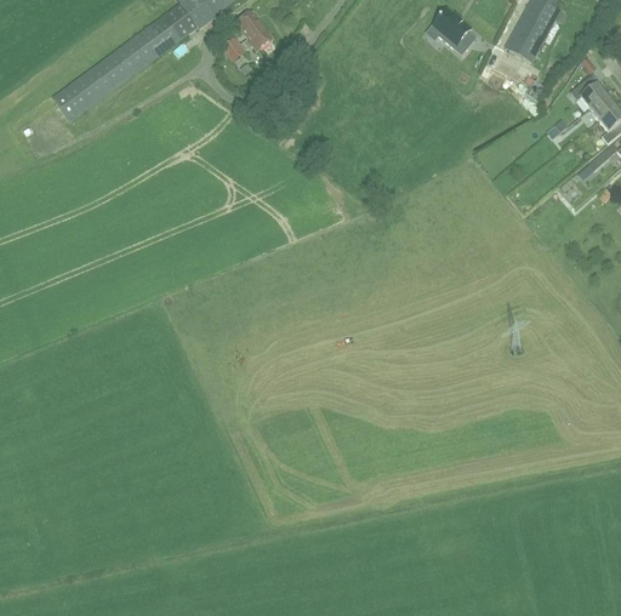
[(178,0),(180,1),(163,13),(52,95),(72,120),(181,39),(198,27),(200,28),(217,15),(215,13),(233,0),(178,0)]
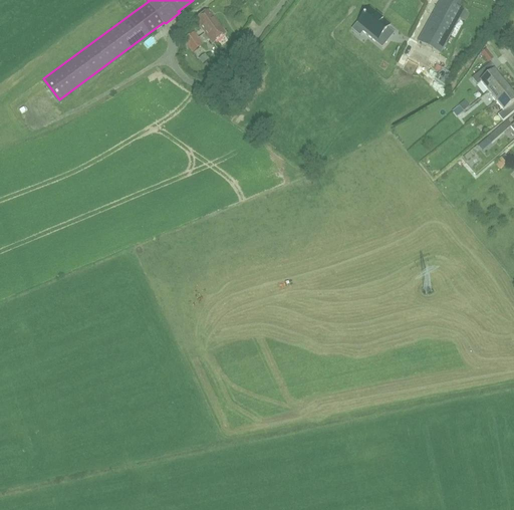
[(439,0),(418,39),(440,51),(464,7),(460,5),(461,0),(439,0)]
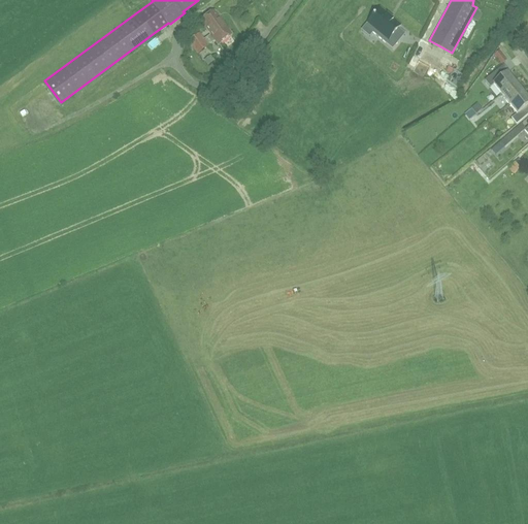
[(399,38),(392,33),(400,23),(380,5),(368,20),(375,26),(373,29),(392,45),(399,38)]
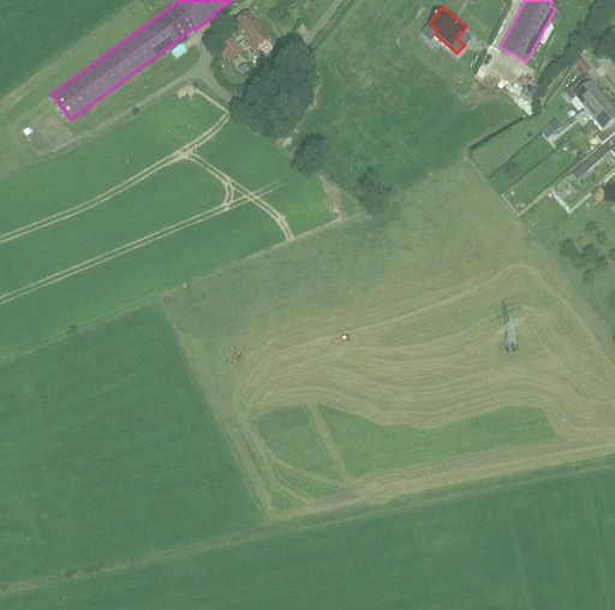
[(234,22),(246,36),(237,43),(243,49),(251,43),(255,48),(270,37),(250,10),(234,22)]
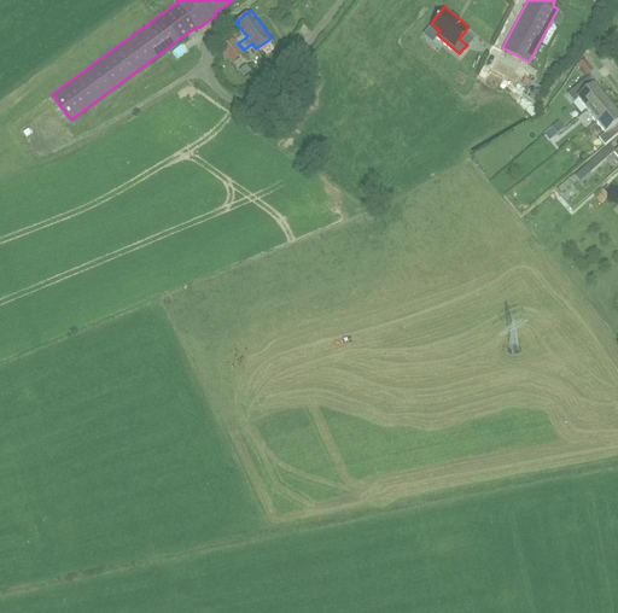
[(232,36),(221,45),(232,60),(243,52),(232,36)]
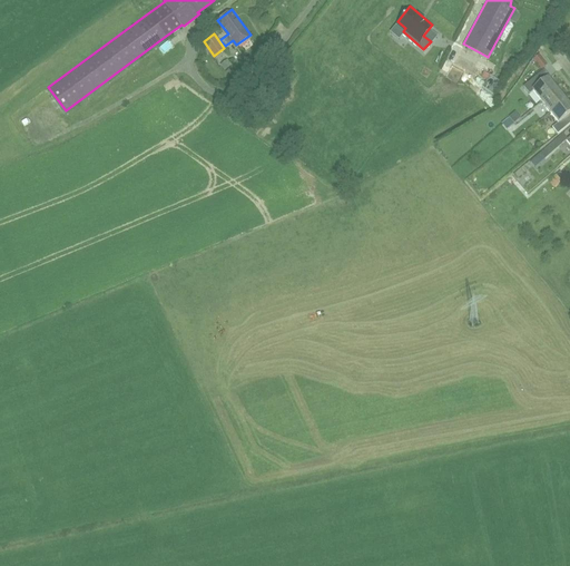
[(541,98),(557,86),(548,75),(532,87),(541,98)]
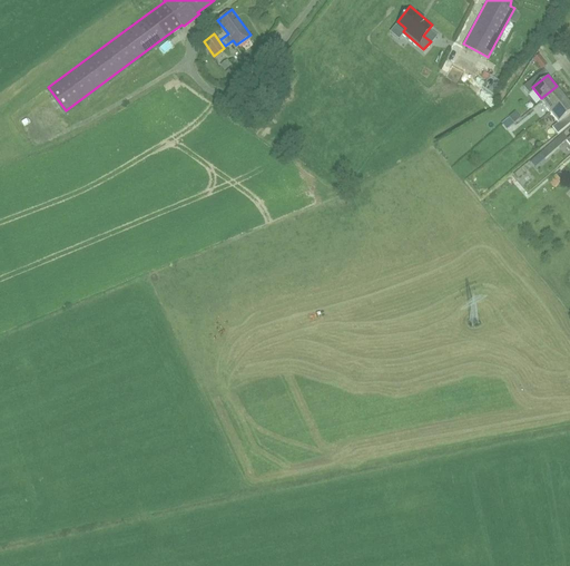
[(550,109),(566,97),(557,86),(541,98),(550,109)]
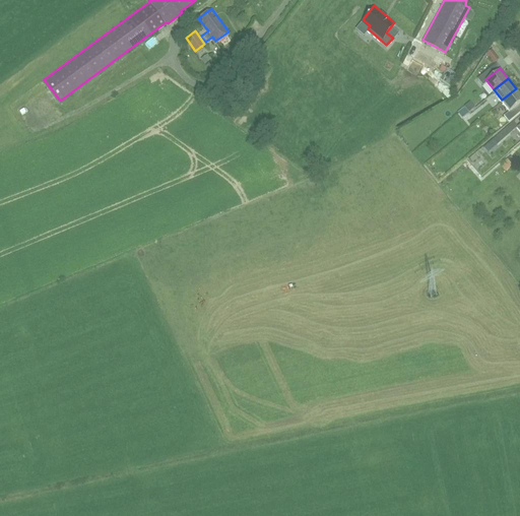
[(519,110),(519,103),(519,102),(519,101),(519,92),(516,88),(502,100),(509,109),(504,113),(509,119),(519,110)]
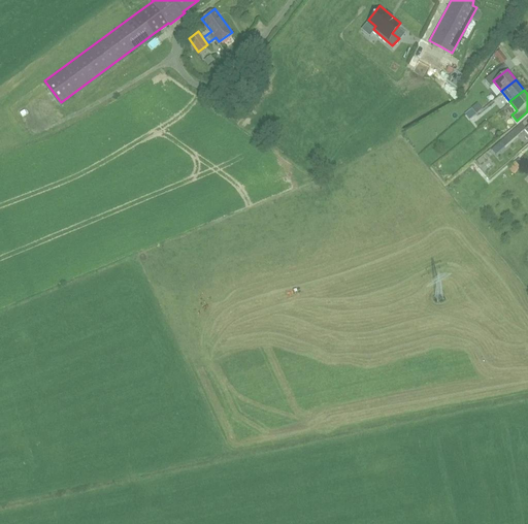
[(482,102),(477,108),(484,113),(489,107),(482,102)]
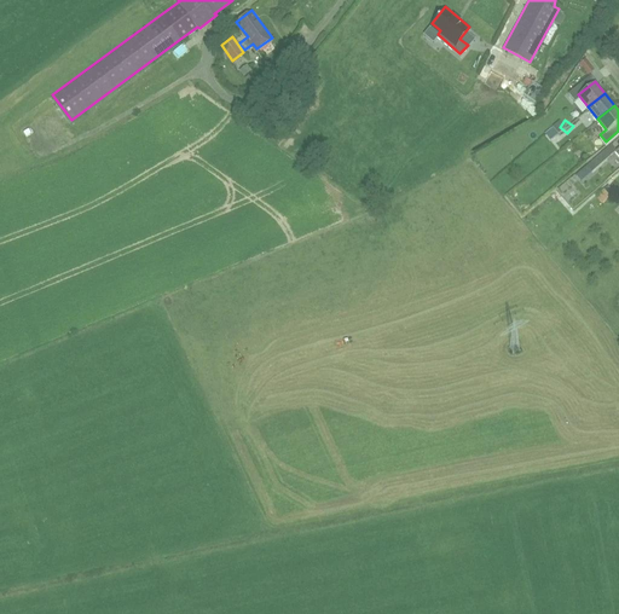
[(599,152),(588,162),(593,168),(603,158),(599,152)]
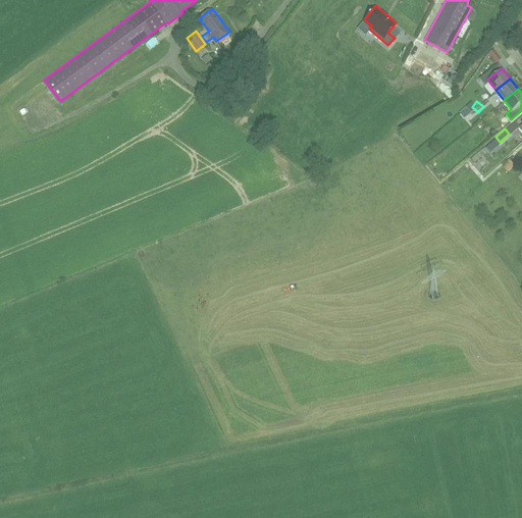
[(512,155),(510,157),(515,162),(518,159),(513,154),(512,155)]
